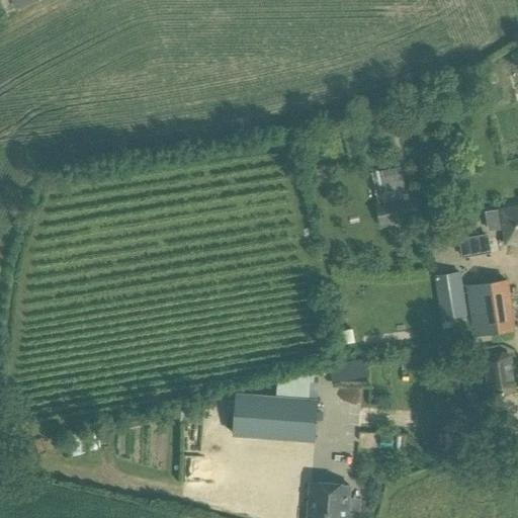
[(10,0),(15,10),(37,0),(10,0)]
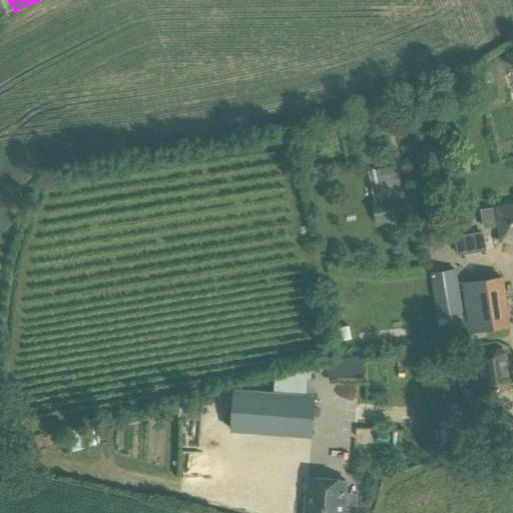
[(109,0),(100,2),(103,17),(114,15),(110,0),(109,0)]
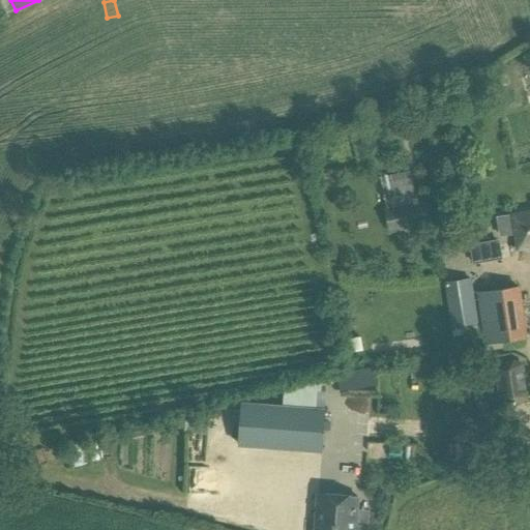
[(374,171),(380,195),(409,187),(403,163),(374,171)]
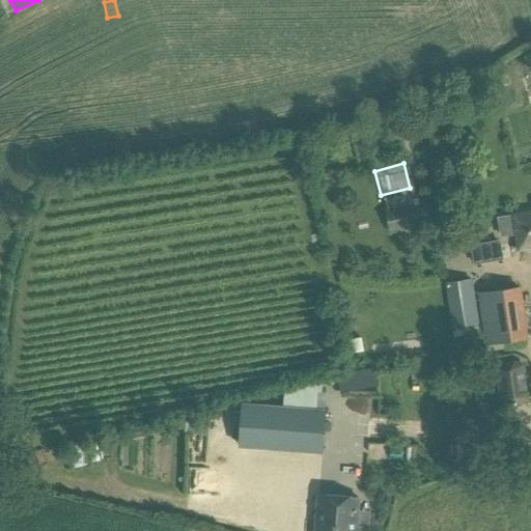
[(427,200),(386,208),(391,230),(431,221),(427,200)]
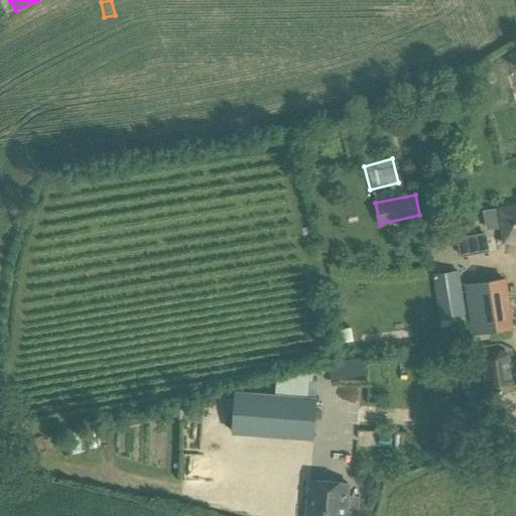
[(515,206),(485,211),(488,232),(503,229),(505,242),(515,240),(515,206)]
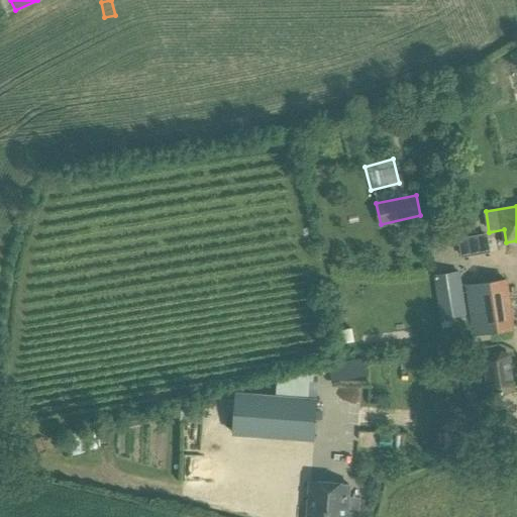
[(449,222),(450,239),(481,239),(481,221),(449,222)]
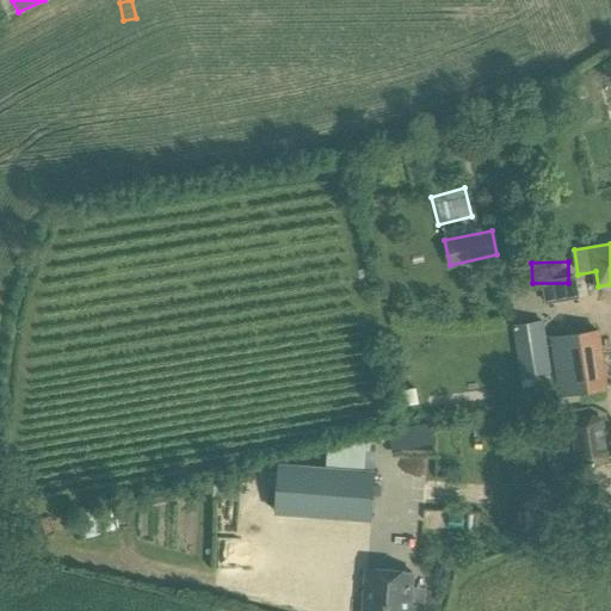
[(544,320),(512,326),(522,377),(551,374),(548,343),(544,320)]
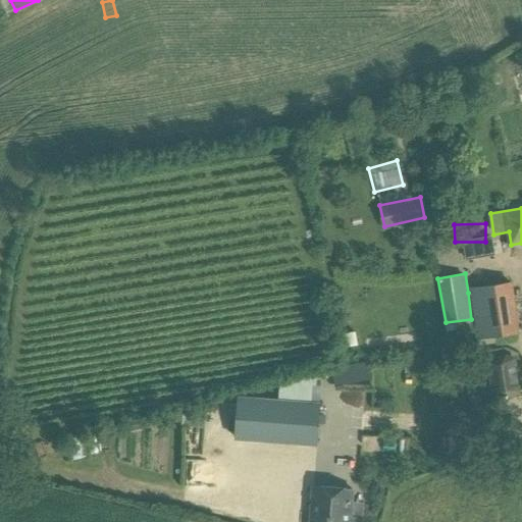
[(512,281),(468,288),(476,338),(519,332),(512,281)]
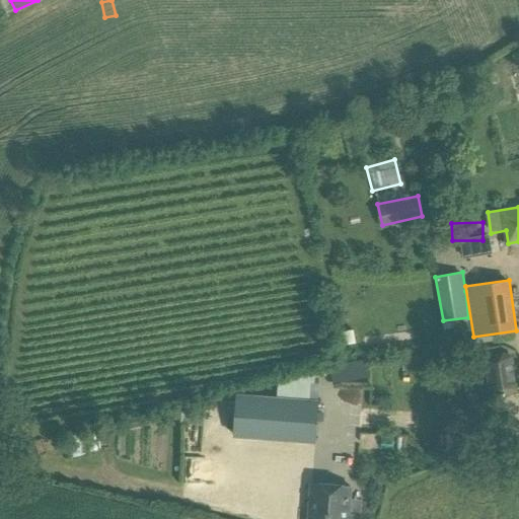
[(516,388),(513,362),(504,359),(494,360),(487,366),(490,392),(499,395),(509,393),(516,388)]
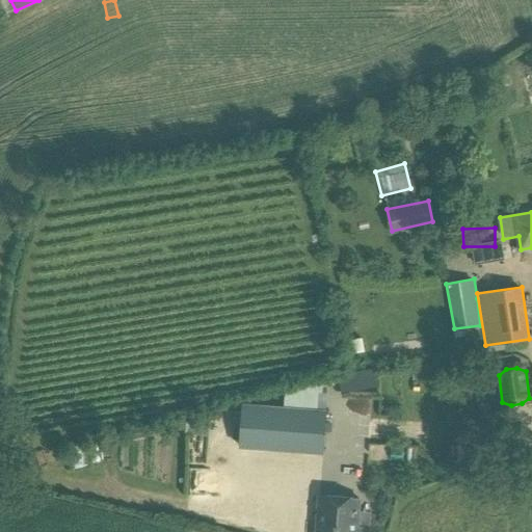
[(378,387),(374,369),(340,376),(344,395),(378,387)]
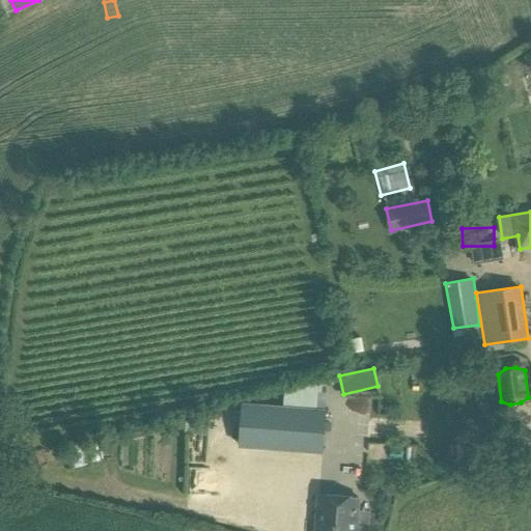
[(322,451),(325,410),(242,403),(239,445),(322,451)]
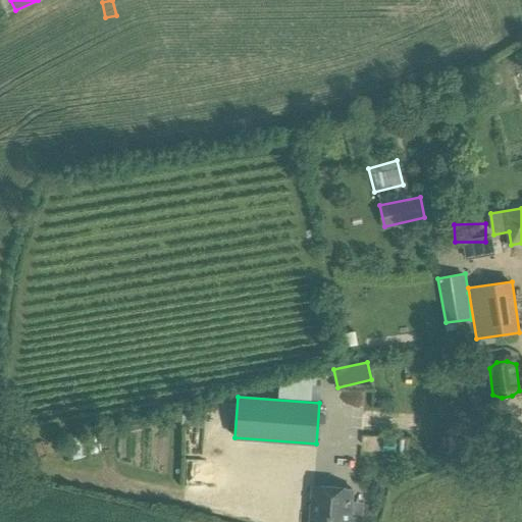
[(314,485),(311,521),(361,521),(363,513),(352,512),(352,504),(353,488),(314,485)]
